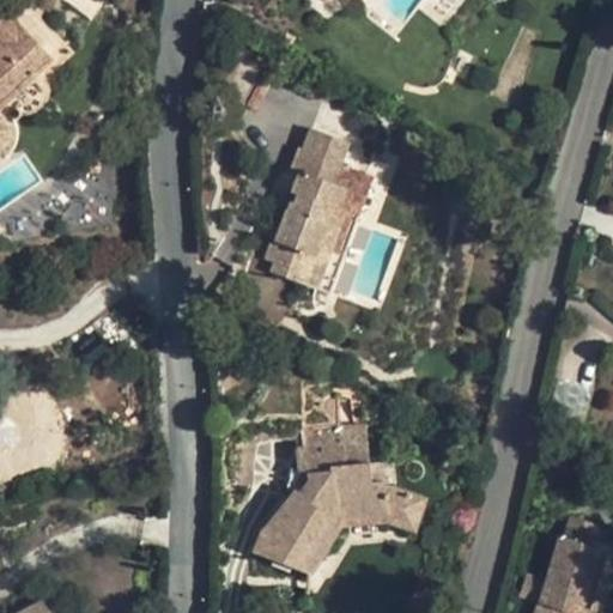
[(23,0),(6,0),(2,5),(61,66),(76,53),(23,0)]
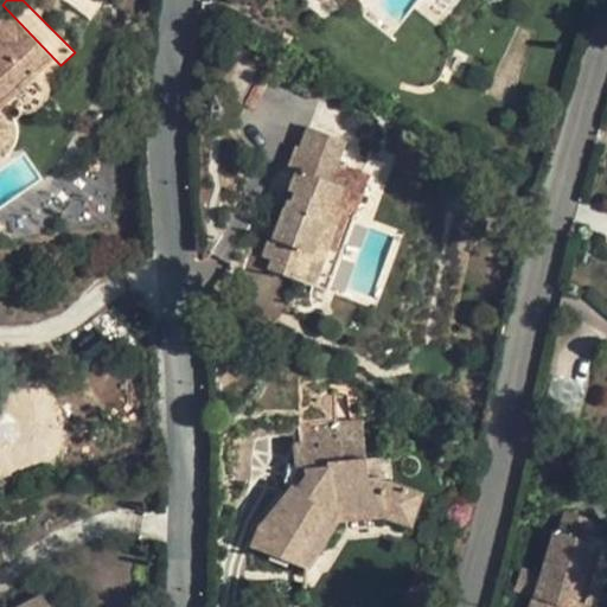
[(0,146),(5,142),(7,136),(7,129),(6,127),(5,122),(2,119),(0,116),(0,100),(30,72),(33,77),(44,66),(50,74),(51,74),(61,65),(2,5),(0,1),(0,146)]
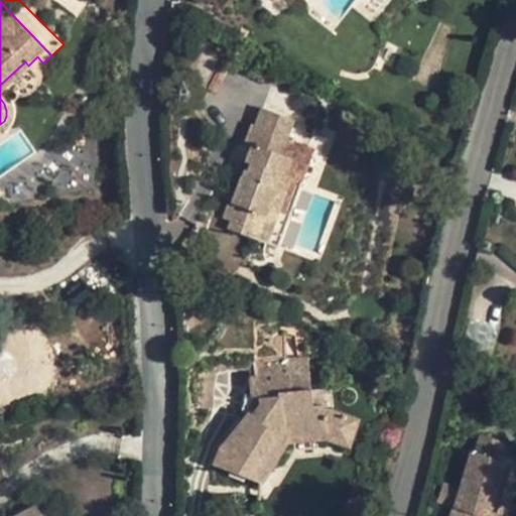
[(33,71),(42,62),(37,56),(28,66),(33,71)]
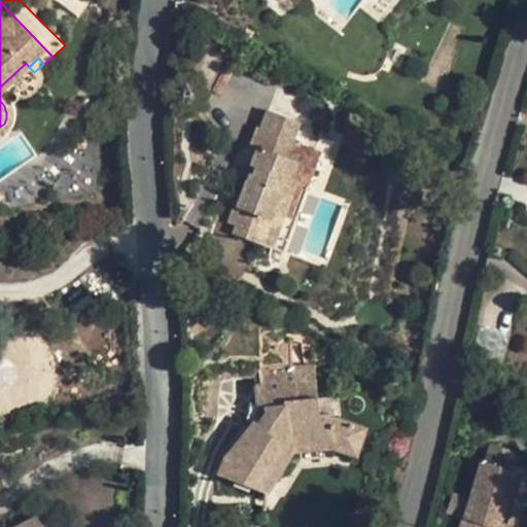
[(29,67),(26,63),(0,86),(0,101),(2,103),(34,72),(29,67)]
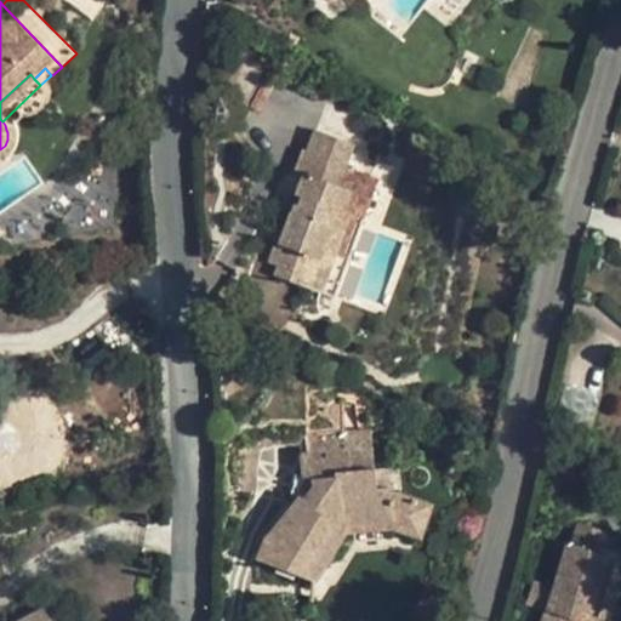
[(275,277),(322,294),(336,251),(351,256),(365,218),(358,216),(372,178),(345,167),(354,143),(315,130),(308,152),(305,151),(296,174),(305,176),(296,195),(303,198),(301,204),(295,204),(280,245),(277,244),(269,263),(279,267),(275,277)]
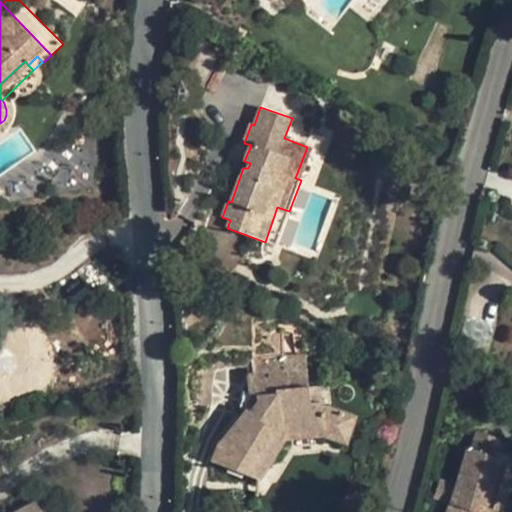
[(289,211),(277,207),(265,242),(277,246),(289,211)]
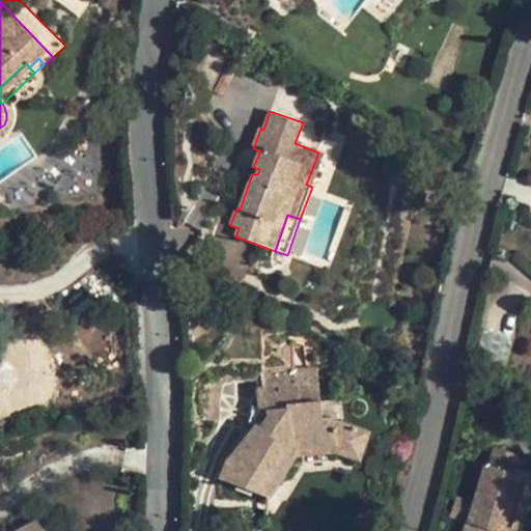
[(270,498),(296,455),(296,450),(334,445),(335,452),(360,460),(369,432),(344,424),(342,401),(320,402),(318,380),(298,381),(298,369),(292,369),(292,331),(261,334),(261,338),(235,340),(235,373),(261,371),(261,386),(259,387),(261,409),(268,408),(269,417),(260,428),(257,425),(227,460),(224,480),(270,498)]
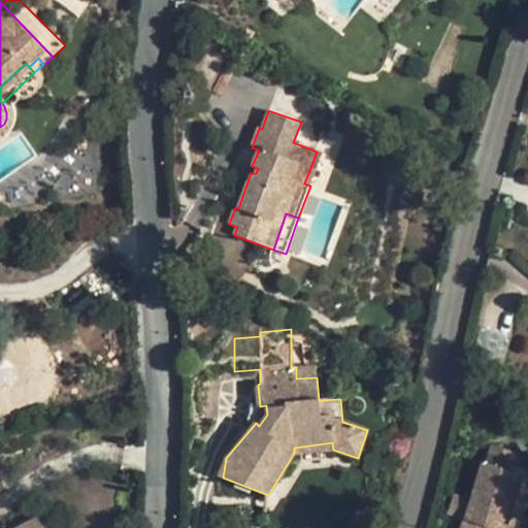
[(317,367),(296,367),(296,378),(317,377),(317,367)]
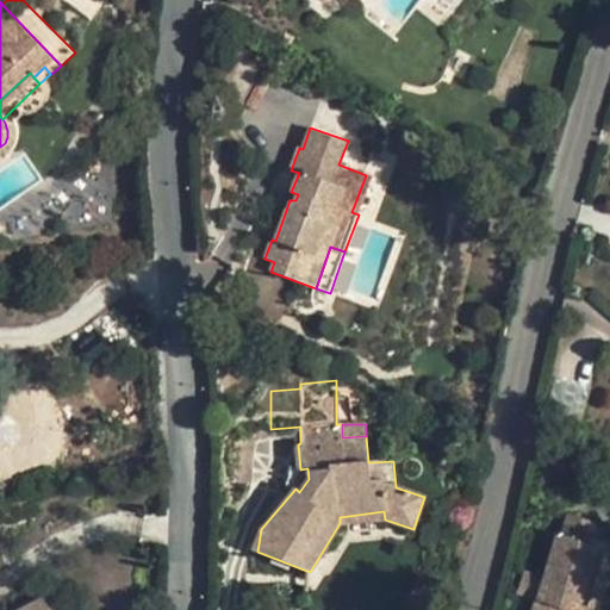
[(340,517),(340,523),(385,520),(384,511),(340,517)]
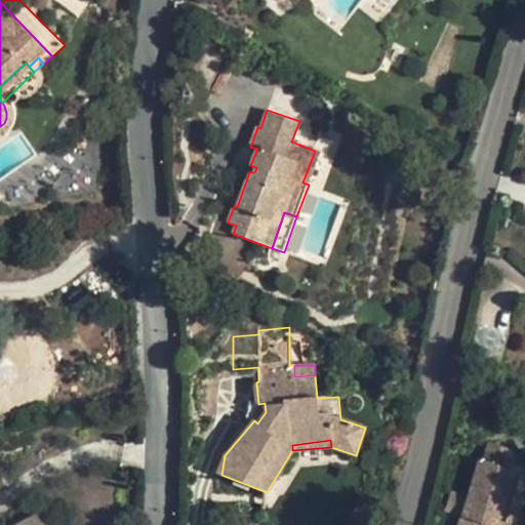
[(485,460),(480,459),(468,498),(462,516),(458,524),(496,524),(498,522),(511,524),(515,524),(524,496),(519,495),(524,474),(524,467),(511,462),(515,449),(490,443),(485,460)]
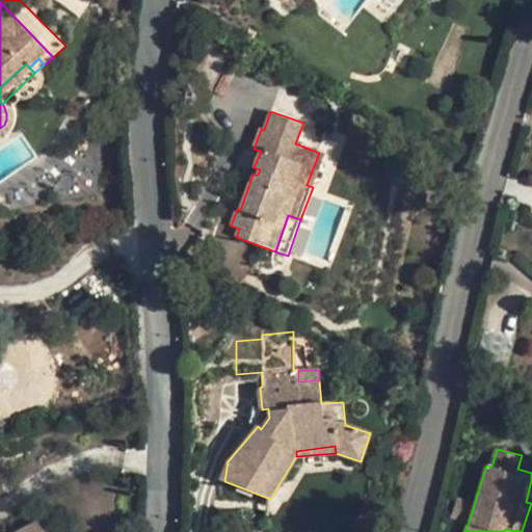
[(474,505),(458,499),(452,517),(469,523),(474,505)]
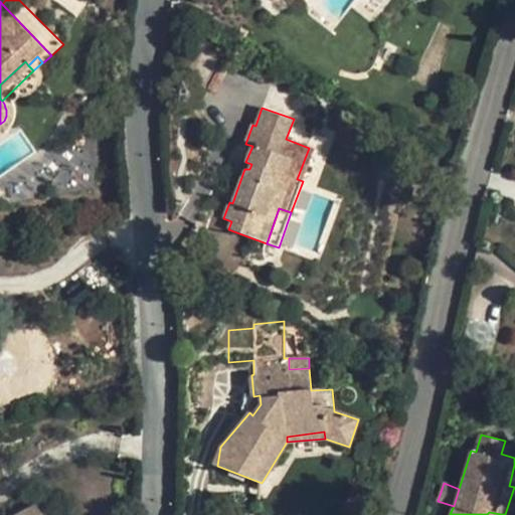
[(41,514),(36,506),(18,514),(41,514)]
